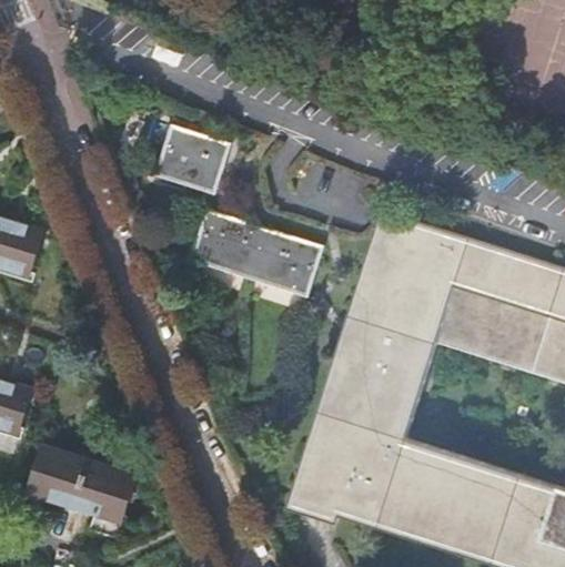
[(172,123),(157,174),(217,193),(233,142),(172,123)]
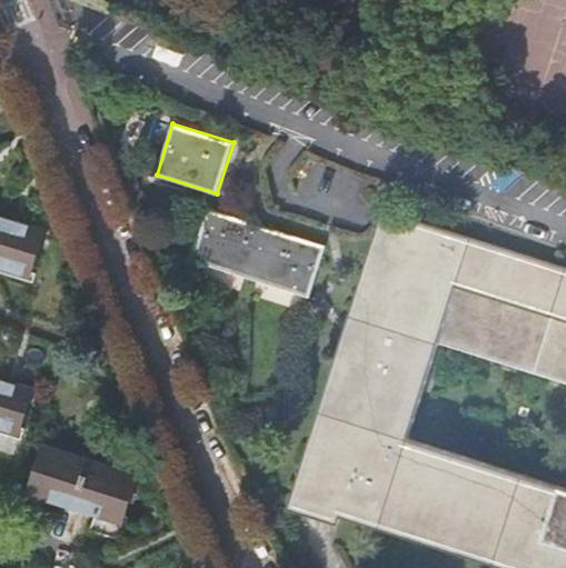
[(340,517),(410,538),(444,451),(407,439),(437,344),(480,358),(519,253),(381,209),(287,507),(338,525),(340,517)]
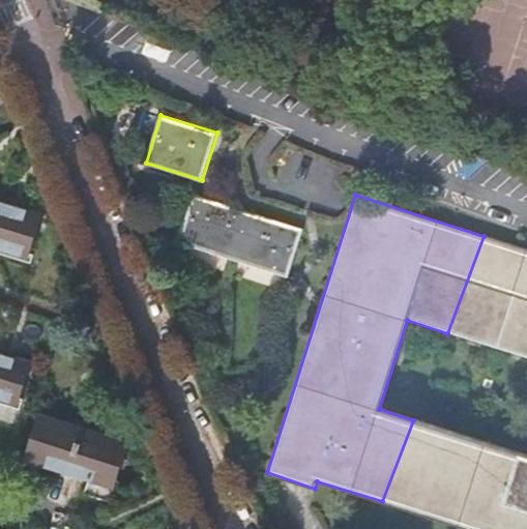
[(193,196),(179,242),(288,275),(303,229),(193,196)]
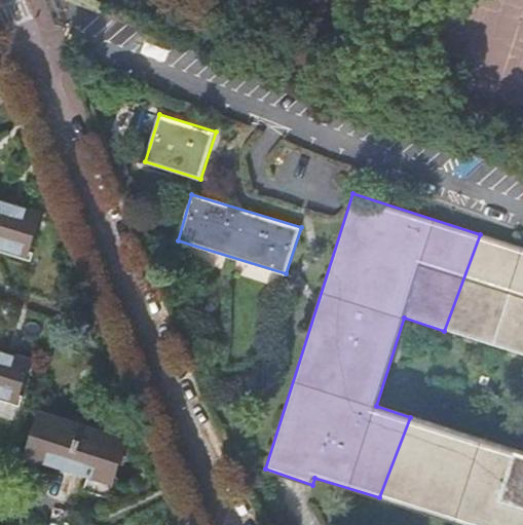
[(0,246),(26,254),(39,214),(0,201),(0,246)]
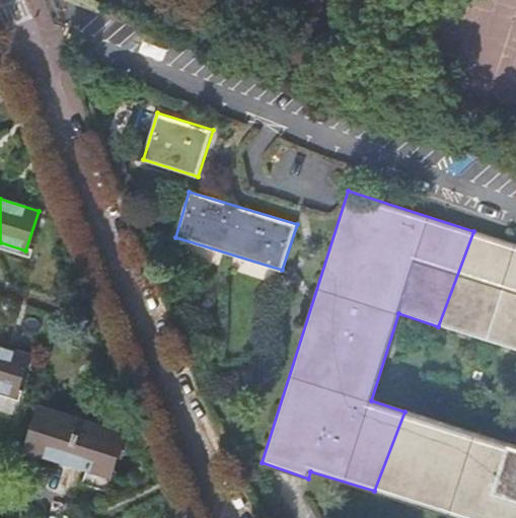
[(514,244),(473,231),(438,326),(484,341),(514,244)]
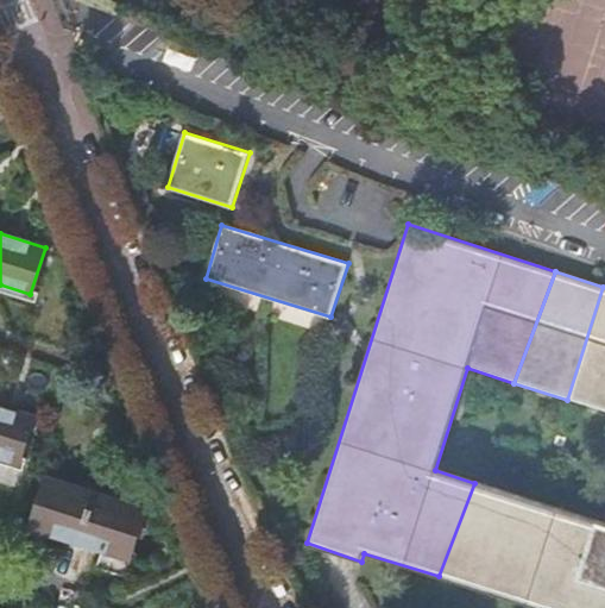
[(604,607),(604,287),(603,287),(567,400),(604,412),(604,522),(530,500),(506,597),(540,607),(604,607)]
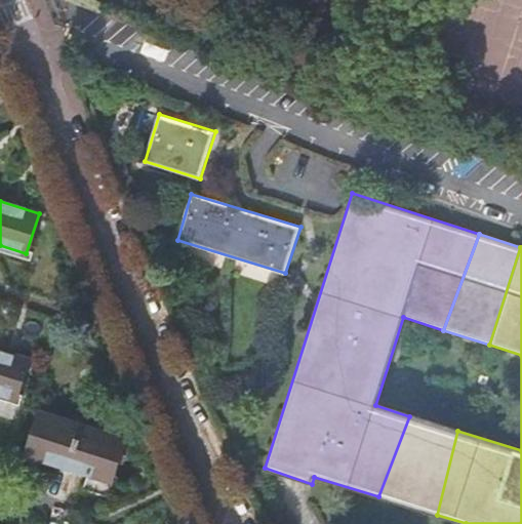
[(0,394),(14,399),(27,360),(0,351),(0,394)]
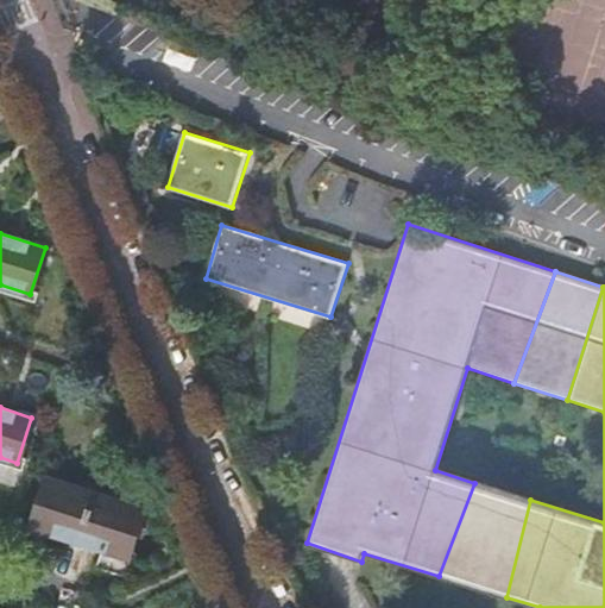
[(29,525),(77,540),(93,493),(44,477),(29,525)]
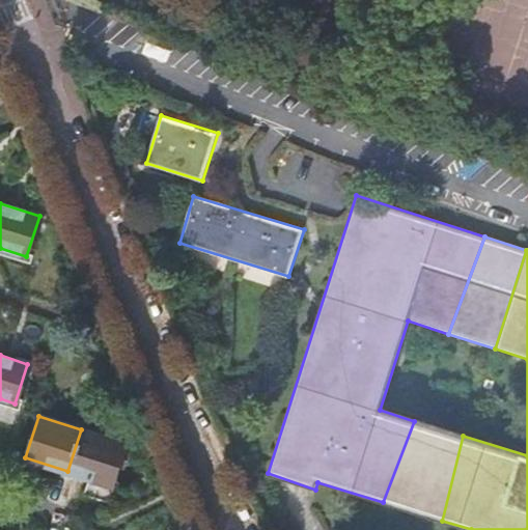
[(414,421),(383,502),(403,508),(410,480),(421,462),(445,467),(444,485),(442,502),(438,520),(442,521),(463,436),(414,421)]
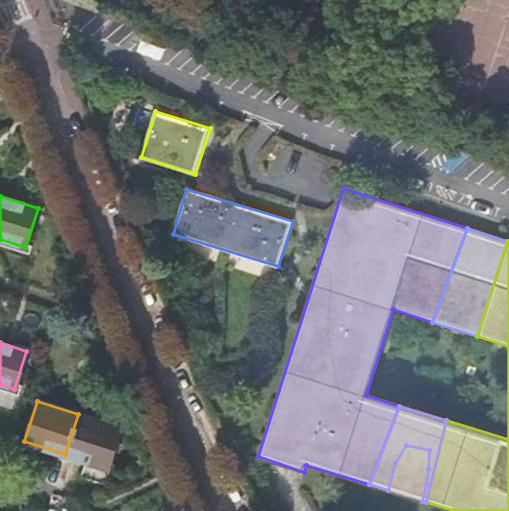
[(78,414),(65,454),(107,468),(120,427),(78,414)]
